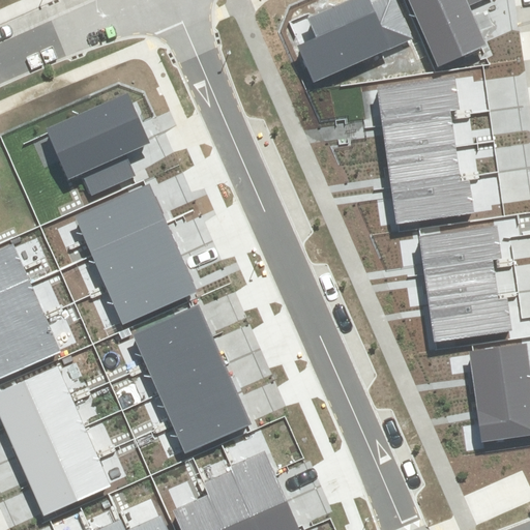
[(319,38),(299,47),(314,81),(413,39),(396,0),(376,0),(372,2),(371,0),(347,0),(310,16),(319,38)]
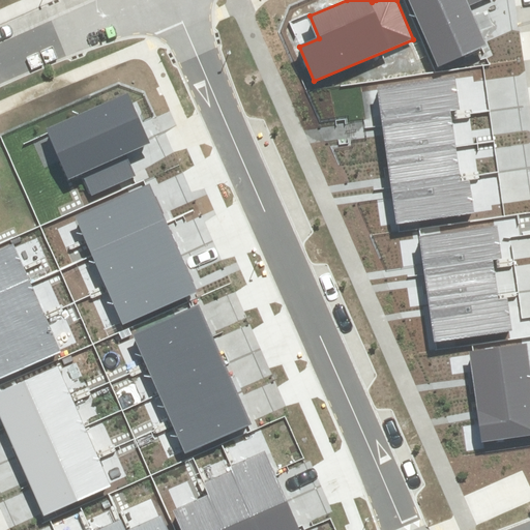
[(409,0),(437,66),(487,46),(469,4),(479,0),(409,0)]
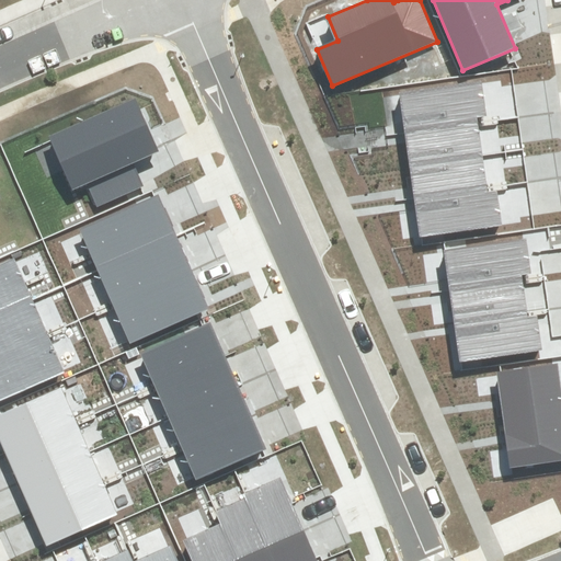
[(404,125),(404,130),(478,121),(478,116),(487,115),(482,82),(400,92),(404,125)]
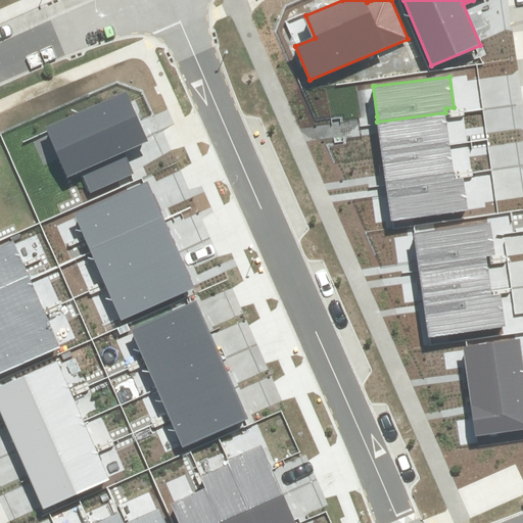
[(81,172),(90,193),(132,175),(134,174),(124,150),(147,140),(143,131),(126,92),(46,127),(68,178),(81,172)]
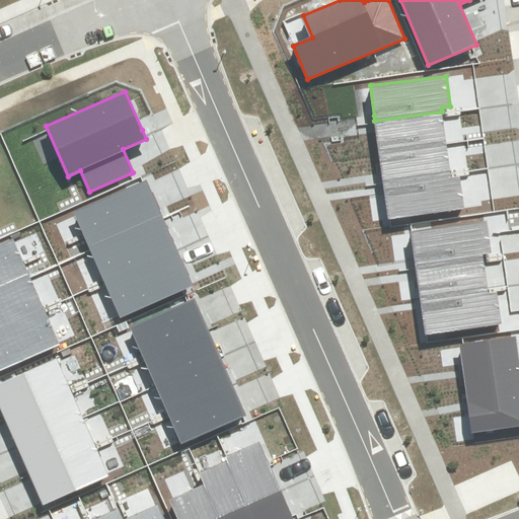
[(379,152),(447,144),(442,112),(374,121),(376,129),(379,152)]
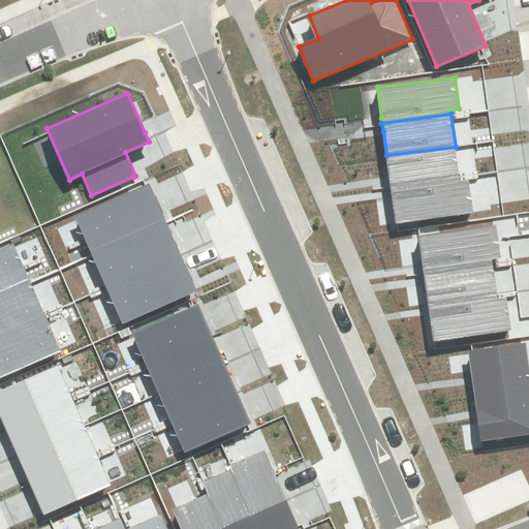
[(390,185),(459,177),(456,147),(386,155),(390,181),(390,185)]
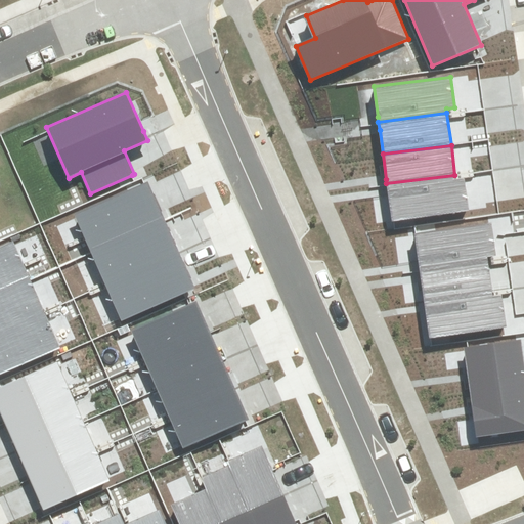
[(391,220),(469,210),(465,178),(455,179),(454,175),(386,183),(387,191),(391,220)]
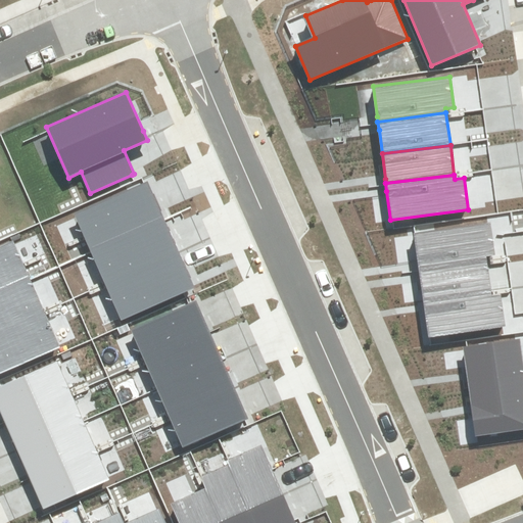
[(75,215),(90,248),(162,217),(159,209),(147,182),(144,184),(75,215)]
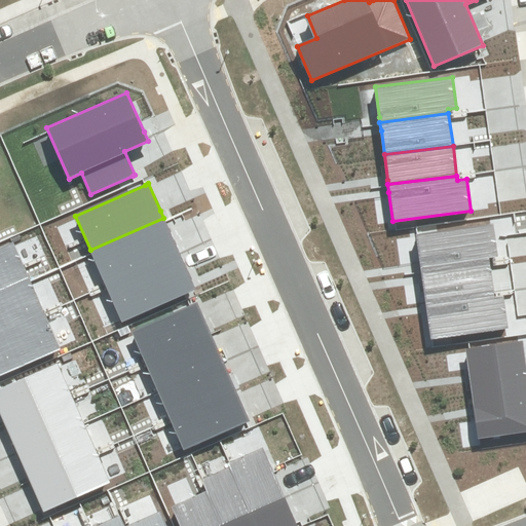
[(106,286),(179,254),(167,227),(163,218),(90,250),(106,286)]
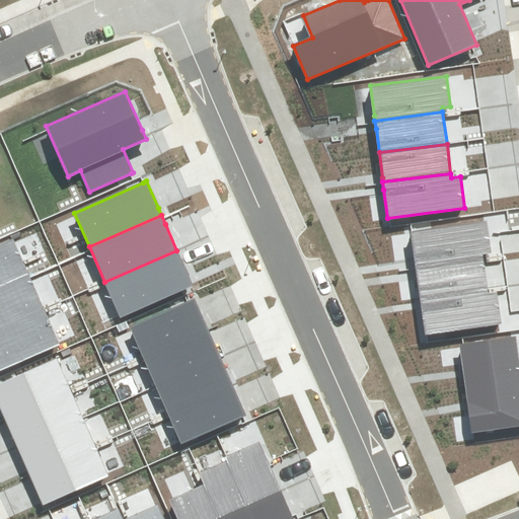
[(415,261),(416,267),(484,257),(483,254),(491,253),(487,222),(411,231),(415,261)]
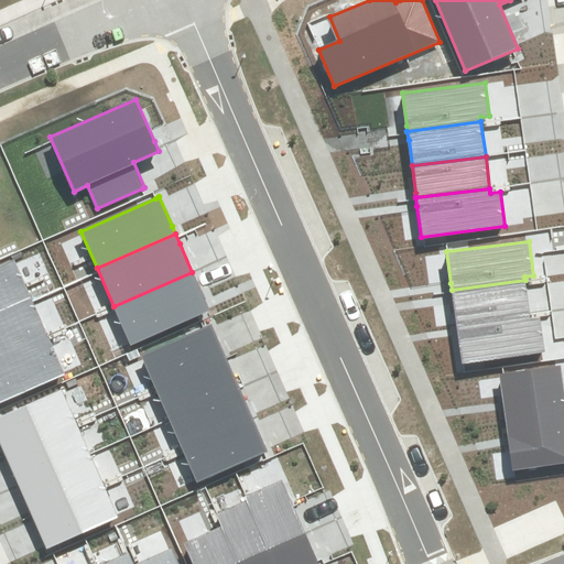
[(0,311),(31,299),(14,260),(0,266),(0,311)]
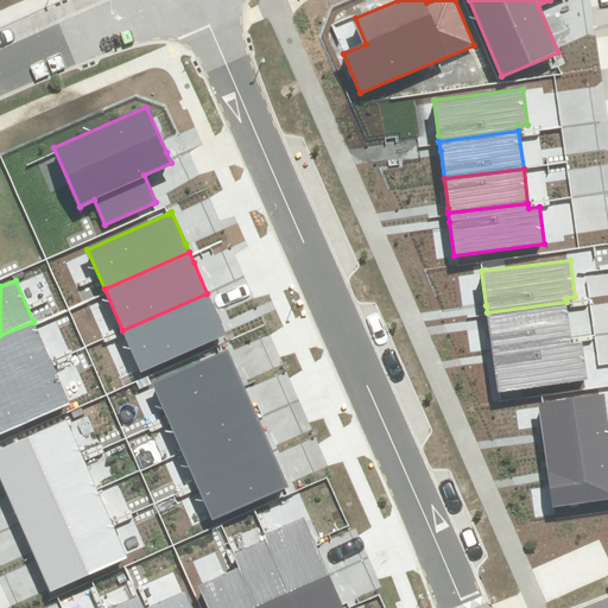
[(140,372),(226,335),(222,327),(207,293),(122,330),(140,372)]
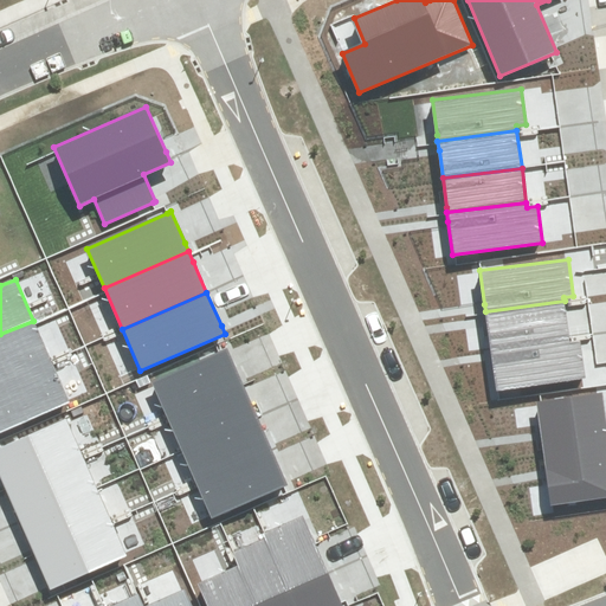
[(490,347),(569,336),(565,301),(485,311),(487,323),(490,347)]
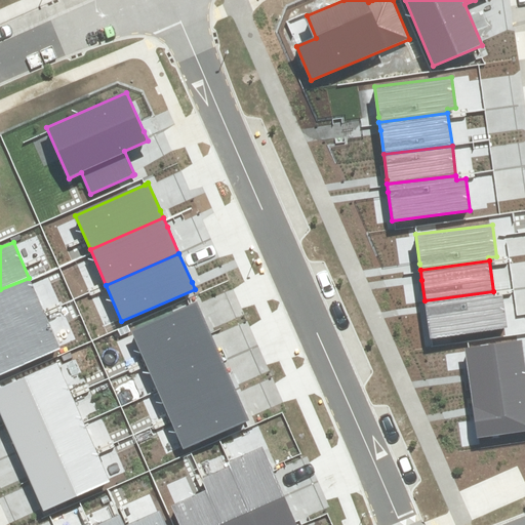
[(0,331),(44,313),(29,278),(0,289),(0,331)]
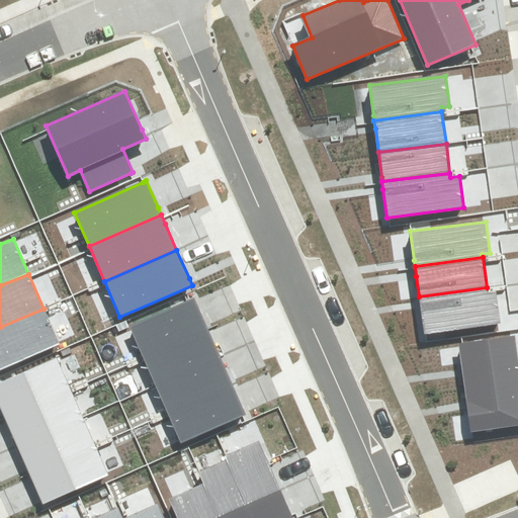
[(423,334),(501,324),(497,290),(487,291),(487,287),(419,296),(420,307),(423,334)]
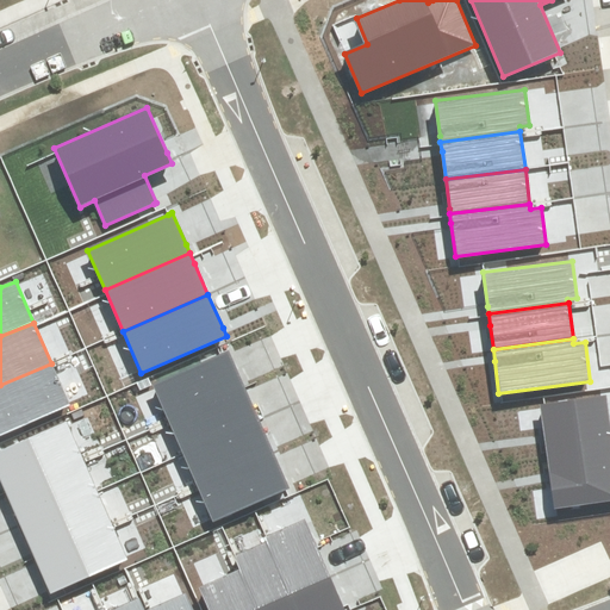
[(229,352),(153,384),(169,419),(244,387),(241,379),(229,352)]
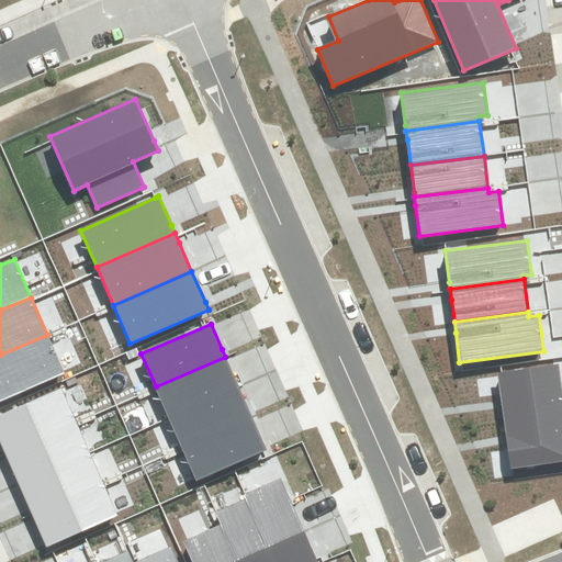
[(0,402),(65,374),(47,335),(0,355),(0,402)]
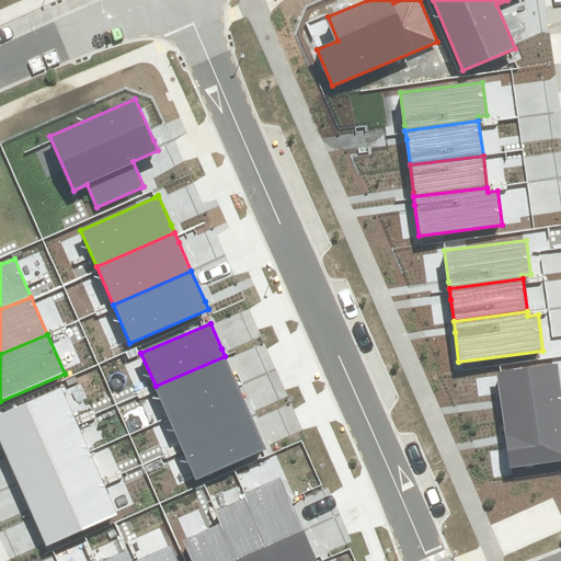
[(156,386),(169,418),(238,387),(228,363),(225,356),(156,386)]
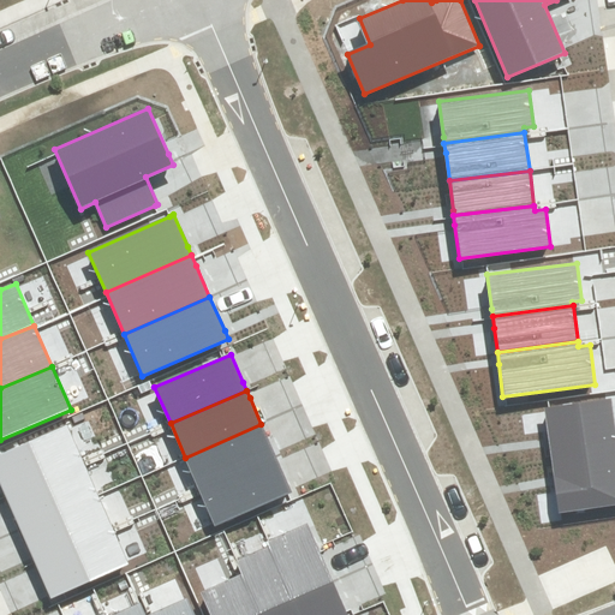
[(549,441),(551,460),(614,452),(614,423),(611,399),(545,407),(549,441)]
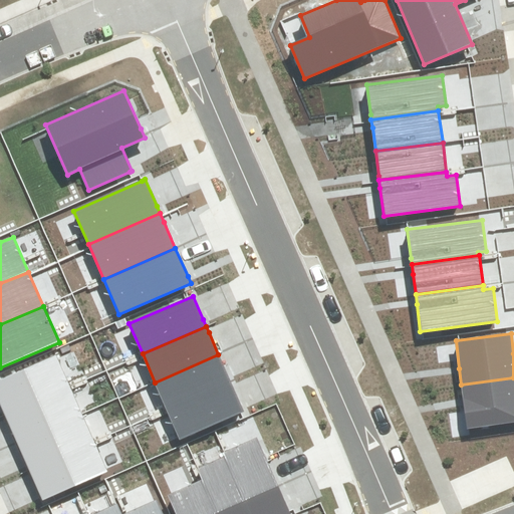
[(155,382),(167,410),(230,382),(228,376),(218,354),(155,382)]
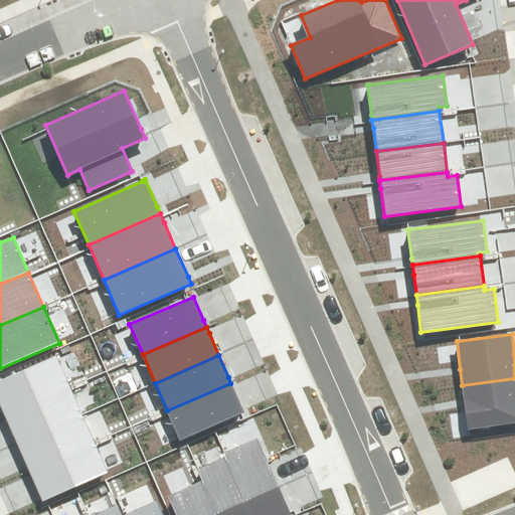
[(1,381),(0,381),(0,403),(4,414),(69,386),(57,357),(1,381)]
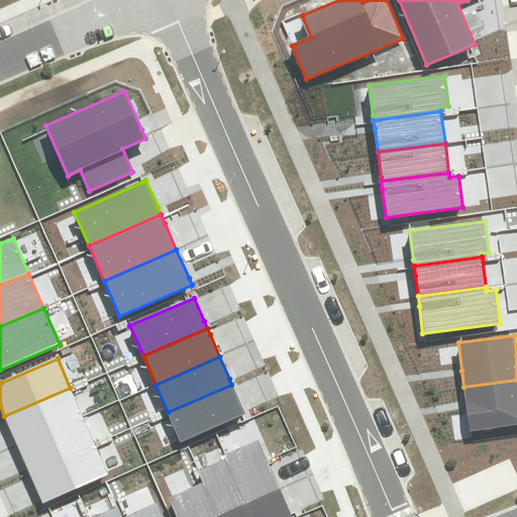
[(516,380),(463,387),(467,404),(470,430),(516,424),(516,380)]
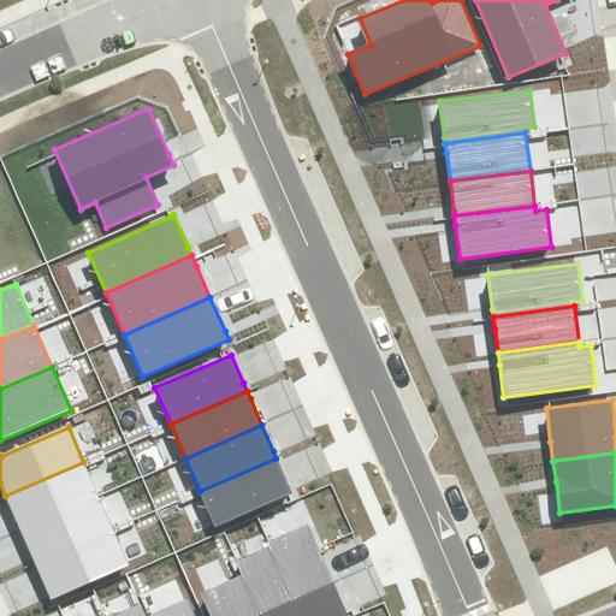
[(200,491),(215,527),(291,495),(279,465),(276,458),(200,491)]
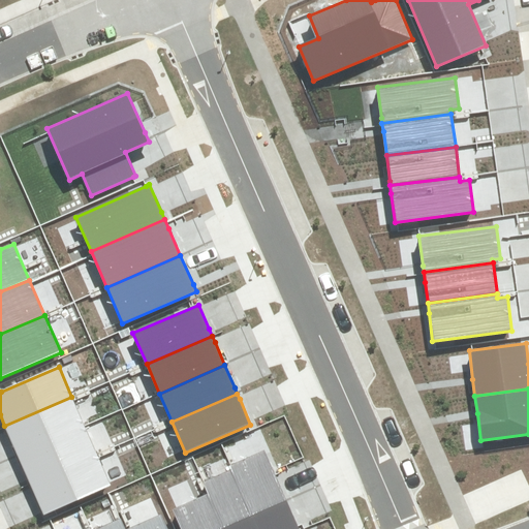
[(18,456),(85,427),(71,397),(4,426),(18,456)]
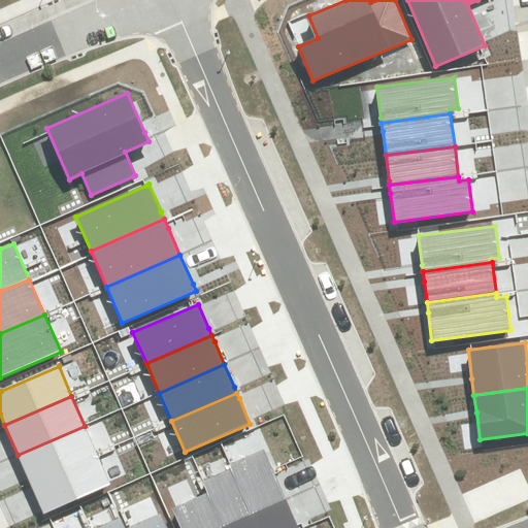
[(30,483),(97,454),(85,426),(18,455),(30,483)]
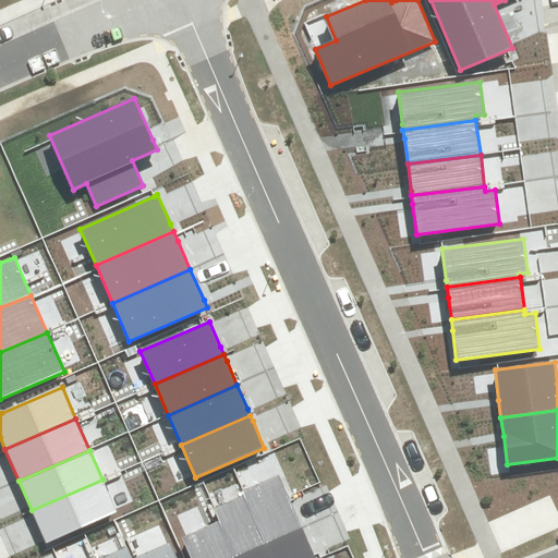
[(280,474),(243,489),(245,495),(266,544),(303,529),(293,505),(291,500),(280,474)]
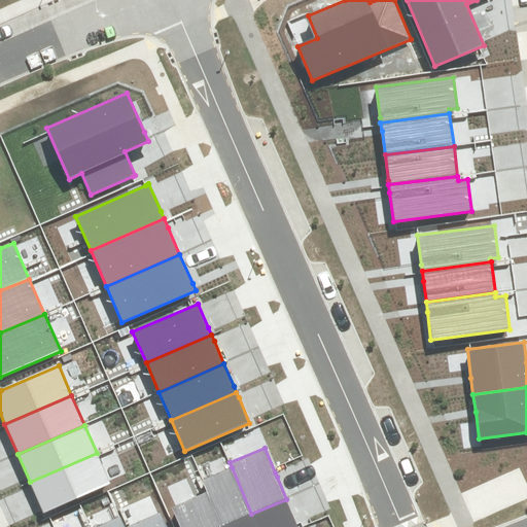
[(43,514),(110,485),(97,453),(30,482),(43,514)]
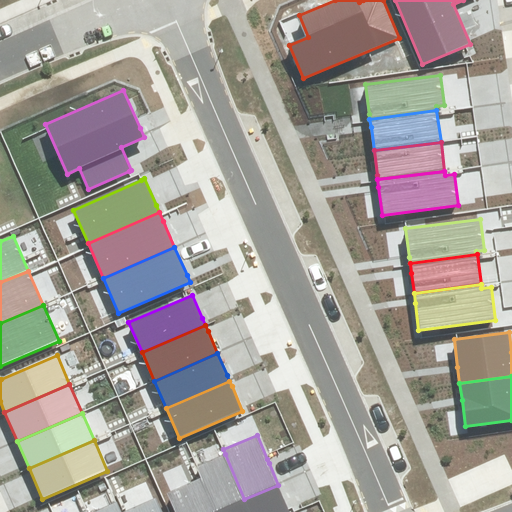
[(249,511),(244,499),(225,454),(196,466),(201,478),(215,511),(249,511)]
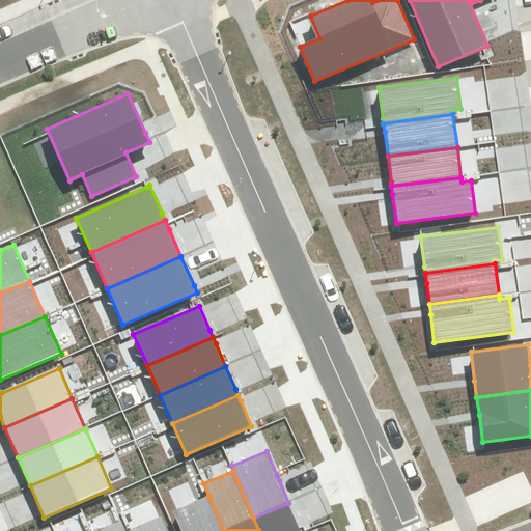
[(223,530),(208,496),(173,510),(182,530),(223,530)]
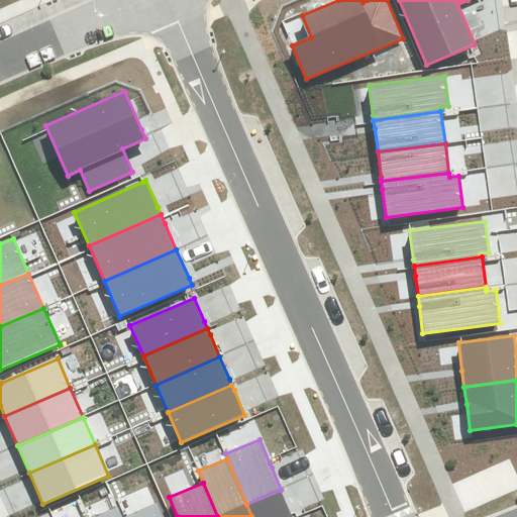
[(292,516),(291,514),(289,509),(281,490),(246,504),(251,516),(292,516)]
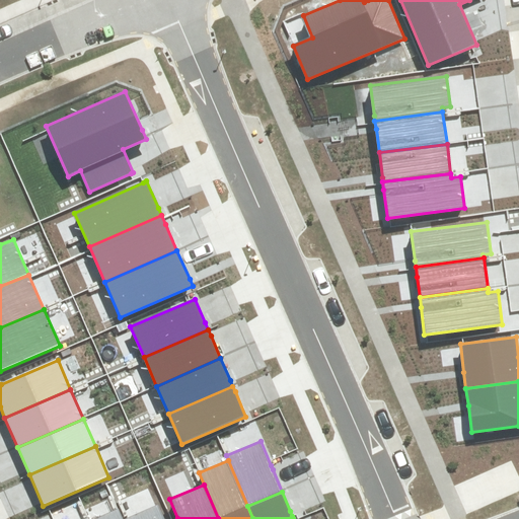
[(163,518),(158,505),(125,518),(163,518)]
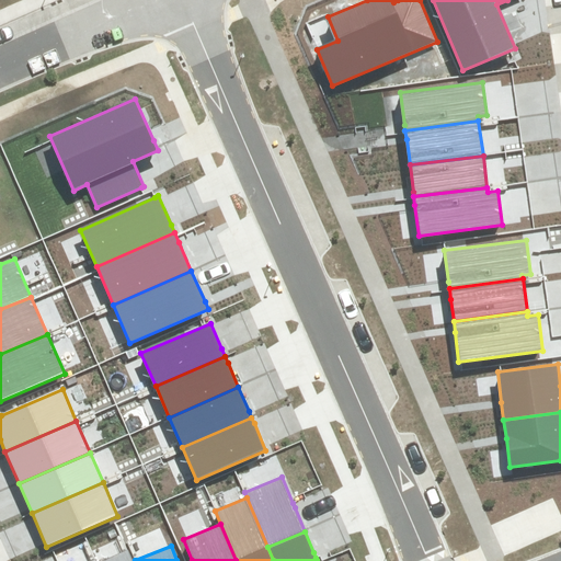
[(133,560),(128,550),(103,560),(133,560)]
